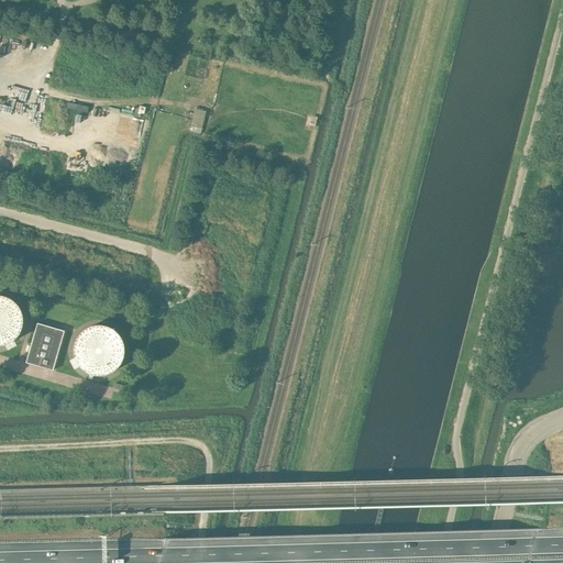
[(195,109),(190,127),(201,129),(206,112),(195,109)]
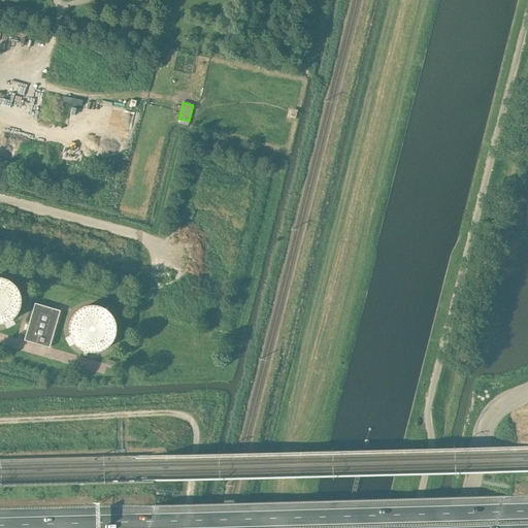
[(0,325),(2,325),(4,324),(6,323),(8,323),(10,321),(12,320),(13,319),(15,317),(17,316),(18,314),(19,311),(20,309),(21,307),(21,305),(21,303),(21,300),(21,298),(21,296),(20,294),(19,292),(18,290),(17,288),(15,287),(13,285),(12,284),(10,282),(8,281),(6,279),(4,279),(2,278),(0,278),(0,277),(0,325)]
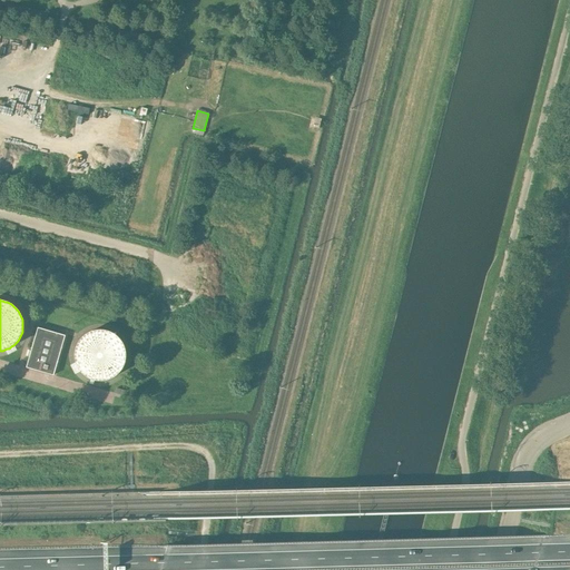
[(26,367),(52,375),(65,335),(38,327),(26,367)]
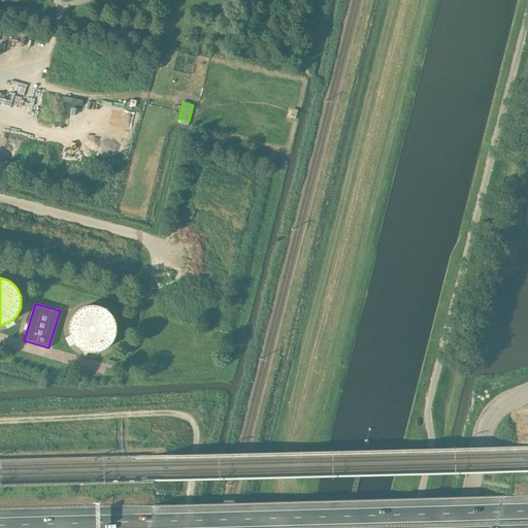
[(72,342),(74,344),(75,345),(76,348),(78,349),(79,350),(81,351),(85,352),(88,353),(91,353),(95,353),(99,352),(102,351),(105,350),(108,347),(110,344),(112,341),(113,339),(116,335),(116,333),(116,330),(116,326),(114,323),(113,320),(112,317),(110,314),(108,311),(106,310),(103,308),(100,307),(97,306),(94,305),(90,306),(87,306),(83,307),(80,309),(76,311),(74,315),(72,318),(70,321),(69,324),(69,328),(69,332),(69,335),(70,339),(72,342)]
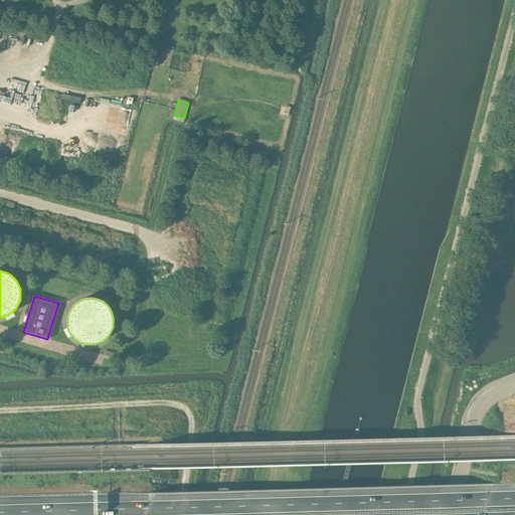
[(348,461),(351,462),(356,442),(353,442),(348,461)]
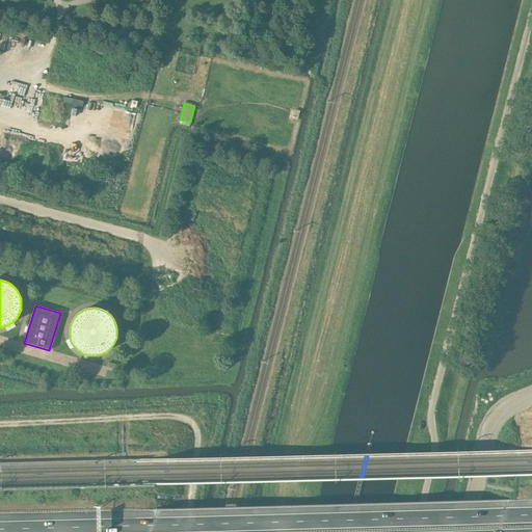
[(344,531),(348,531),(355,508),(351,507),(344,531)]
